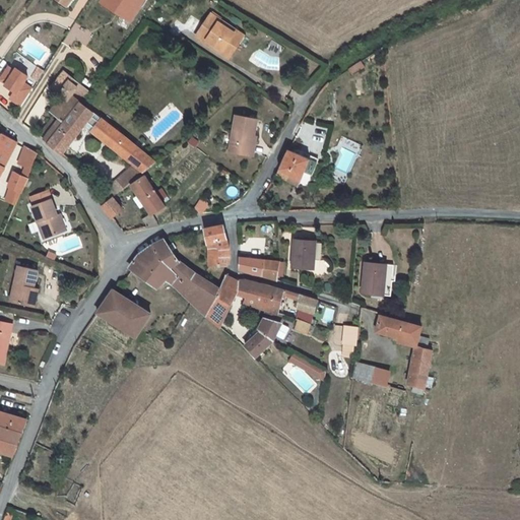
[(146,0),(101,0),(99,3),(131,23),(146,0)]
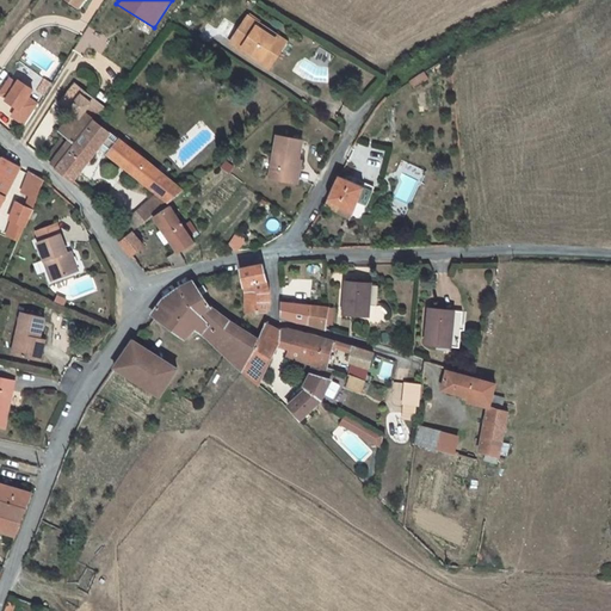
[(250,55),(270,68),(282,51),(272,45),(276,39),(257,26),(258,23),(250,17),(248,17),(233,39),(252,53),(250,55)]
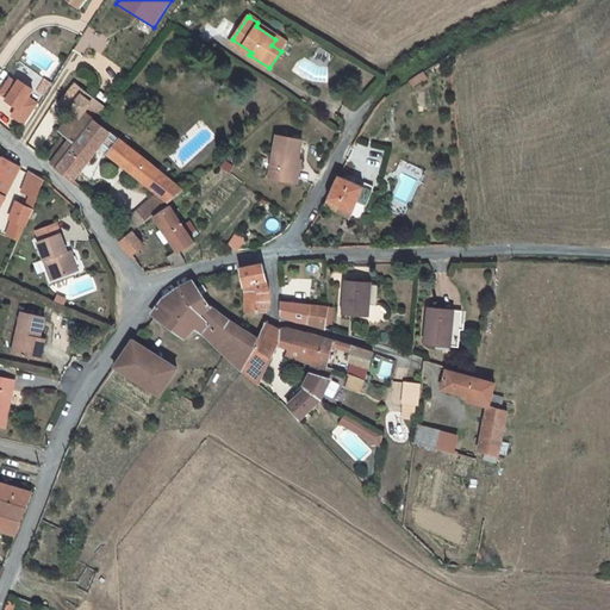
[(281,51),(286,42),(257,23),(256,26),(275,39),(272,45),(281,51)]
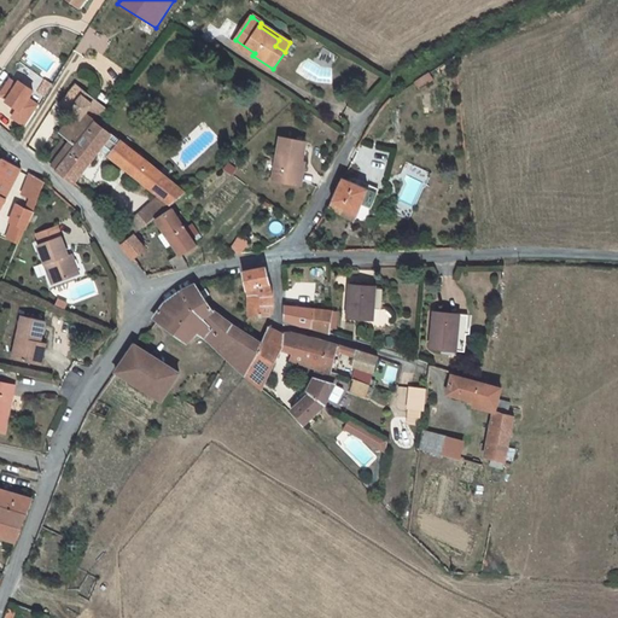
[(235,40),(234,44),(252,56),(255,53),(235,40)]
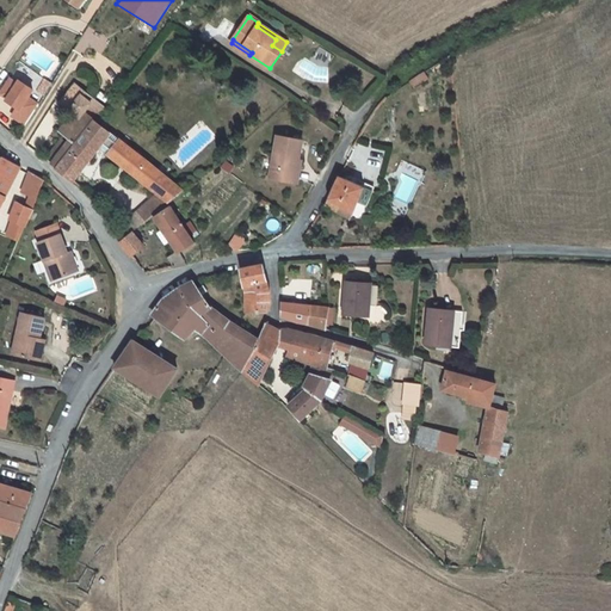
[(430,76),(426,71),(412,80),(414,86),(430,76)]
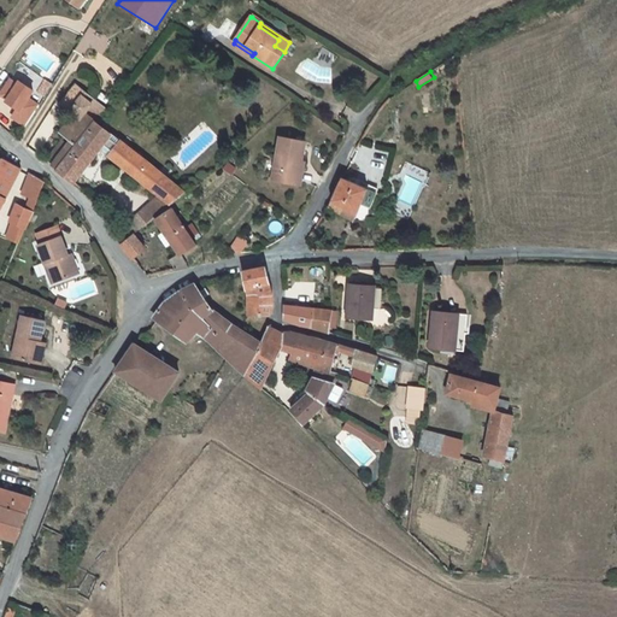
[(17,84),(10,80),(0,95),(0,97),(7,101),(5,104),(16,110),(11,118),(27,127),(39,105),(29,100),(35,90),(19,82),(17,84)]
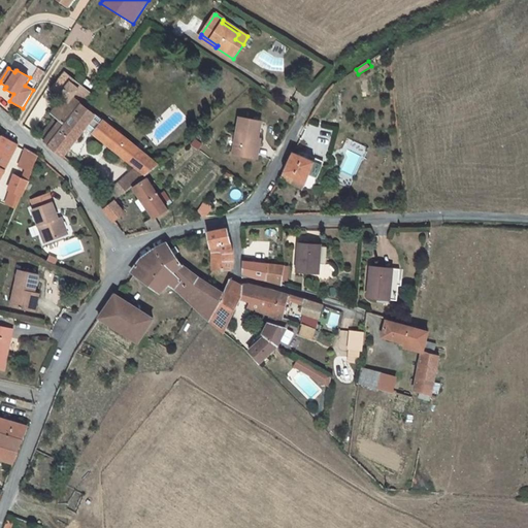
[(51,145),(81,105),(83,104),(74,98),(83,87),(65,73),(53,89),(64,99),(57,107),(59,109),(56,113),(59,116),(57,119),(60,122),(44,141),(51,145)]
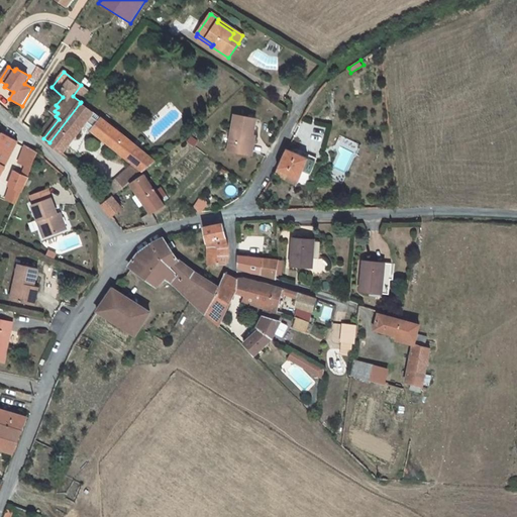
[(81,102),(88,94),(89,92),(81,85),(73,96),(81,102)]
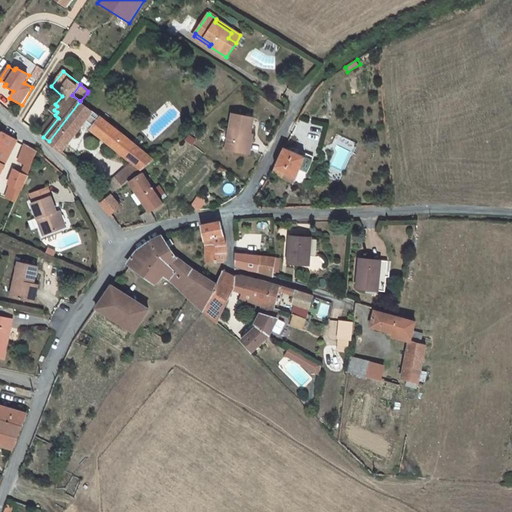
[(79,102),(49,141),(62,152),(67,145),(62,140),(67,135),(72,139),(84,124),(87,120),(93,125),(90,129),(102,139),(111,127),(79,102)]
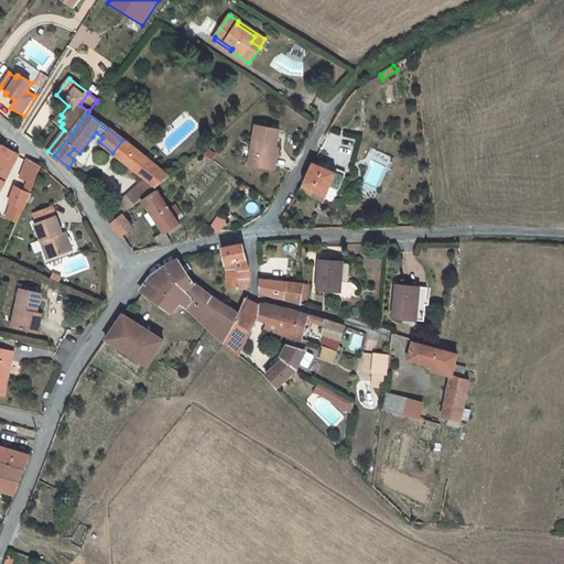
[(273,154),(279,155),(280,148),(277,147),(280,129),(257,126),(250,165),(271,169),(273,154)]
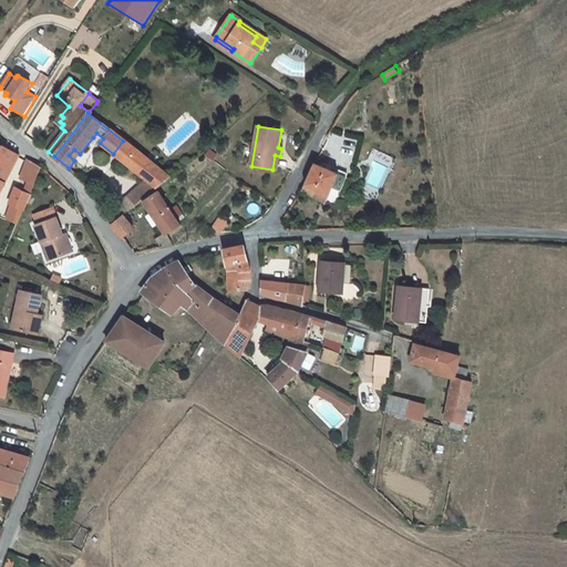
[(96,133),(93,137),(100,143),(103,138),(96,133)]
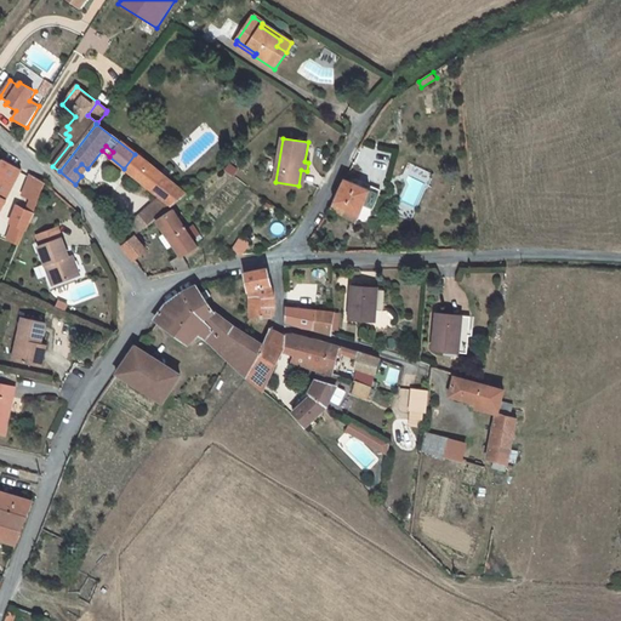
[(140,181),(151,166),(135,154),(124,169),(140,181)]
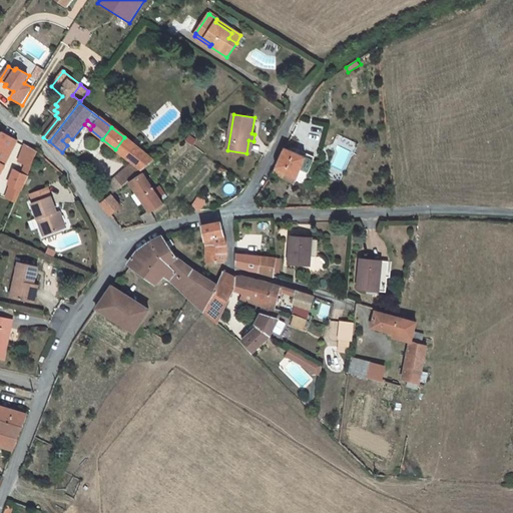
[(190,135),(195,139),(198,135),(193,131),(190,135)]
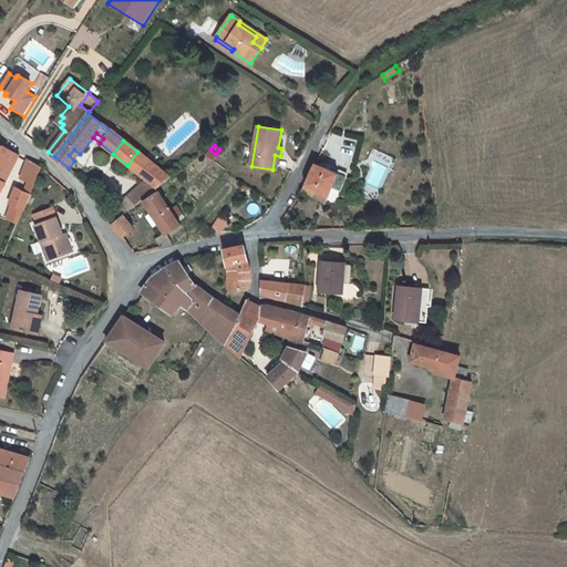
[(0,148),(0,189),(19,155),(2,146),(0,148)]
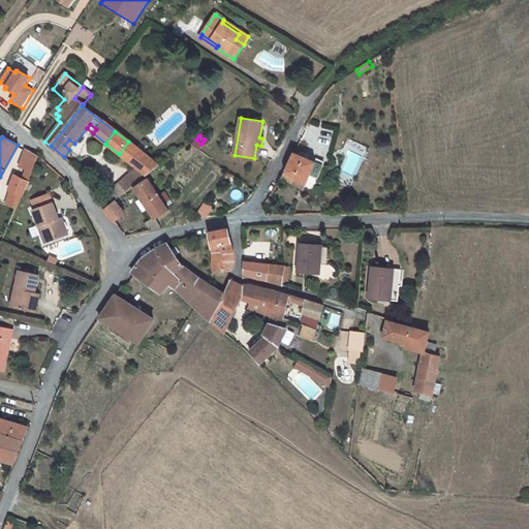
[(64,145),(69,150),(74,144),(69,139),(64,145)]
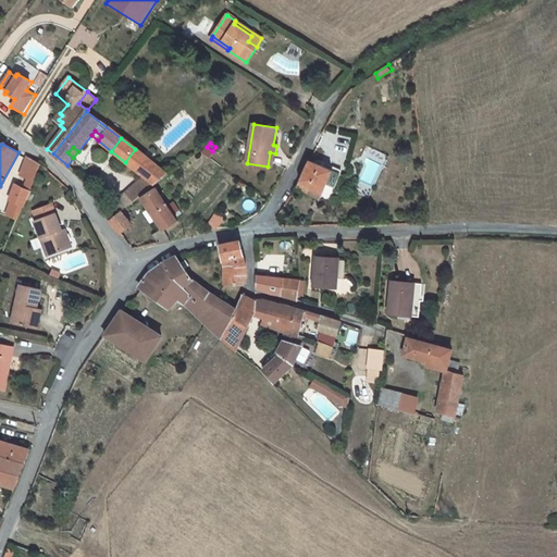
[(207,147),(201,153),(209,159),(213,152),(212,151),(207,147)]
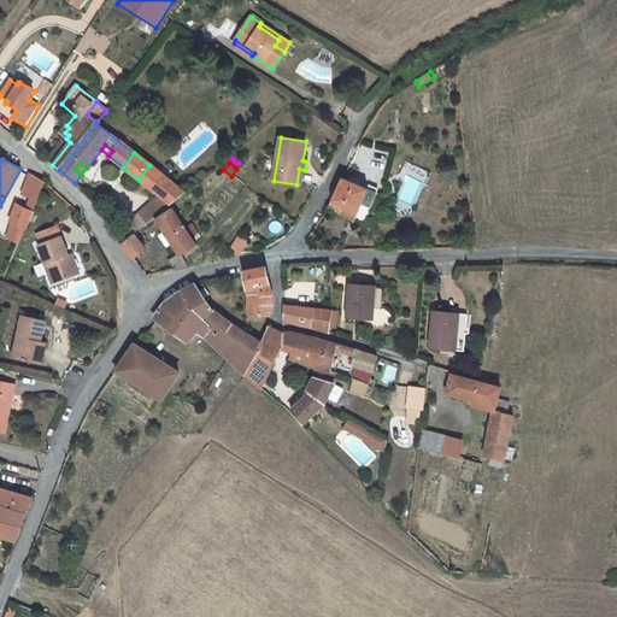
[(187,194),(150,165),(139,180),(158,194),(172,205),(187,194)]
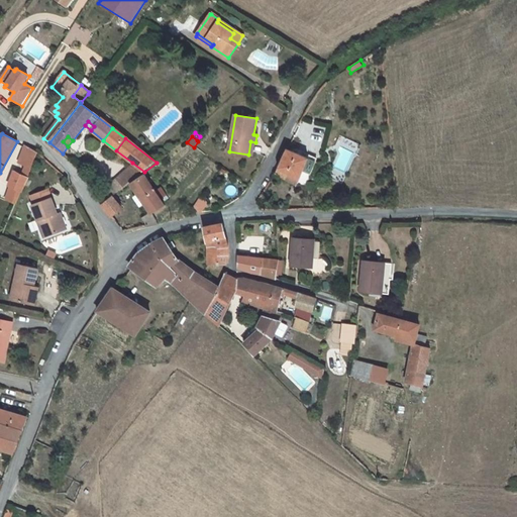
[(30,169),(36,152),(25,146),(17,163),(24,166),(20,176),(24,177),(28,168),(30,169)]
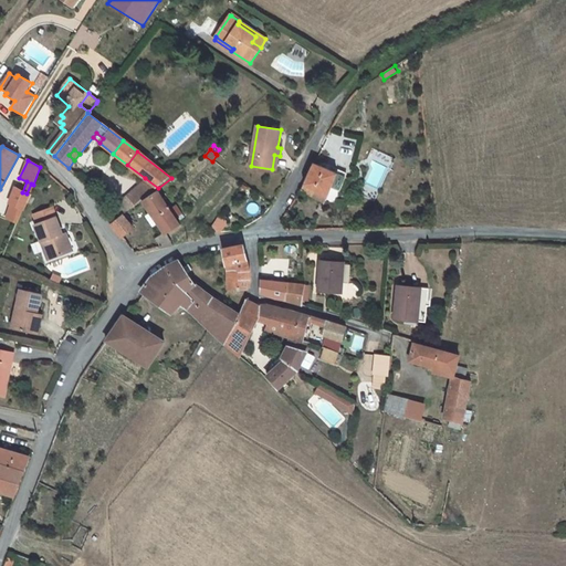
[(337,174),(314,163),(301,190),(325,202),(329,195),(336,198),(347,177),(345,176),(346,173),(339,169),(337,174)]
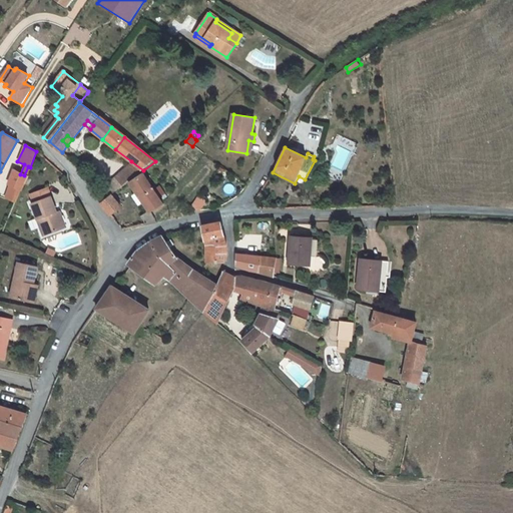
[(114,177),(123,186),(143,170),(131,161),(114,177)]
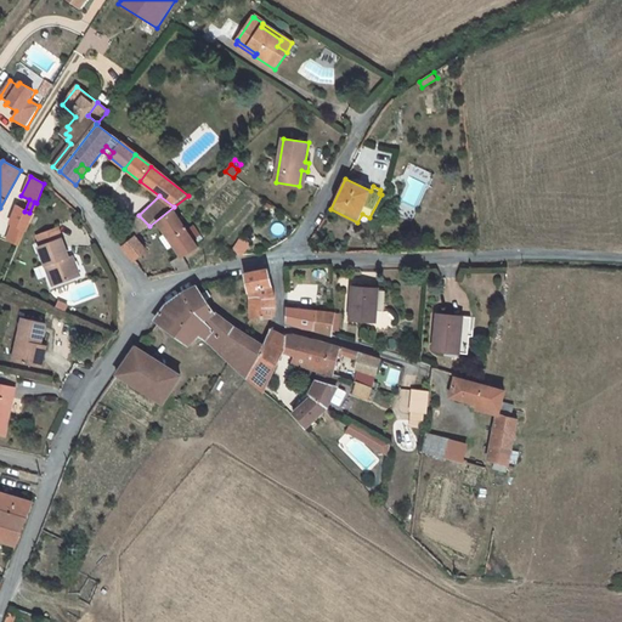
[(9,225),(26,233),(37,203),(34,202),(29,213),(24,211),(15,207),(7,224),(9,225)]
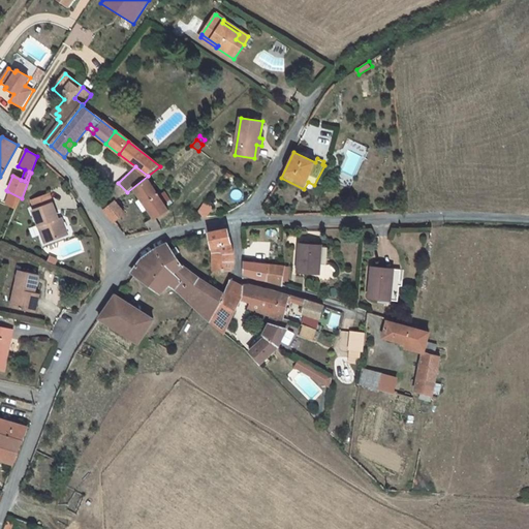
[(134,189),(142,199),(148,209),(154,218),(155,219),(168,210),(148,180),(134,189)]
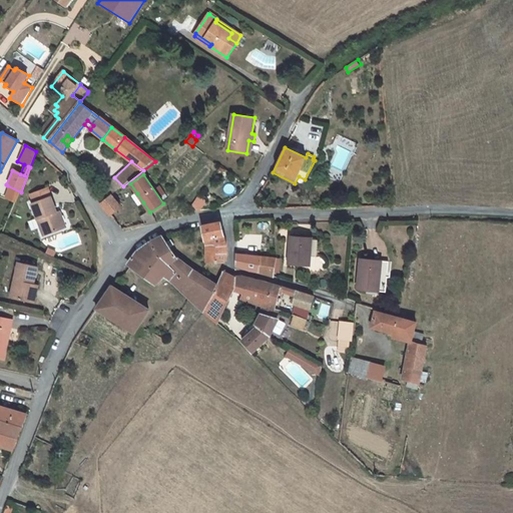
[(295,183),(302,187),(305,179),(299,176),(295,183)]
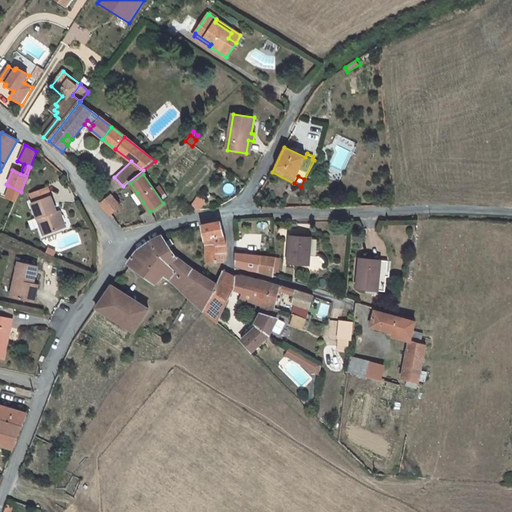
[(21,192),(7,185),(5,197),(14,202),(21,192)]
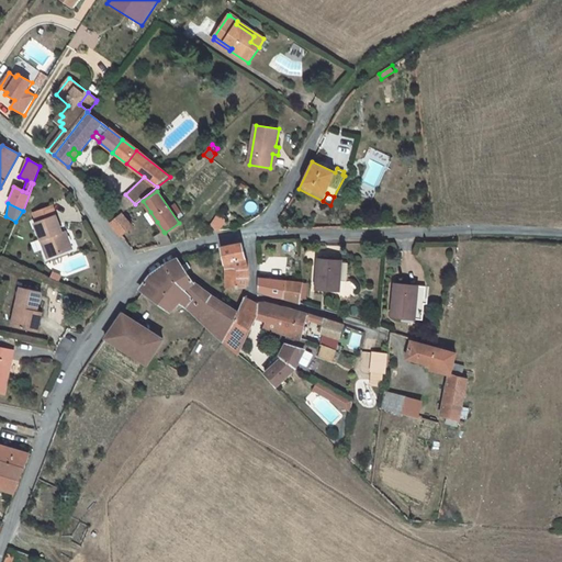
[(180,212),(176,204),(171,208),(177,215),(180,212)]
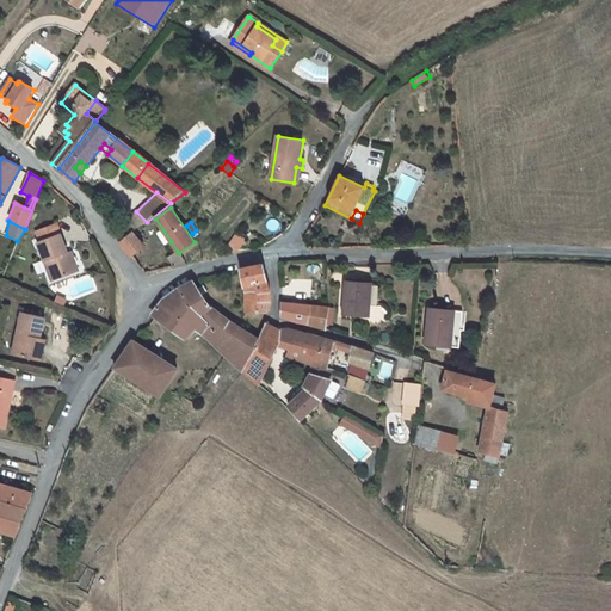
[(53,281),(75,272),(68,253),(56,224),(37,232),(41,241),(38,242),(53,281)]
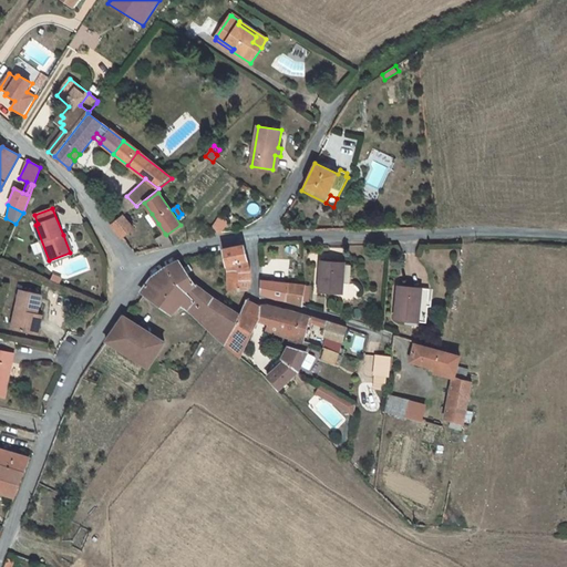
[(126,213),(111,225),(123,238),(134,228),(126,218),(129,216),(126,213)]
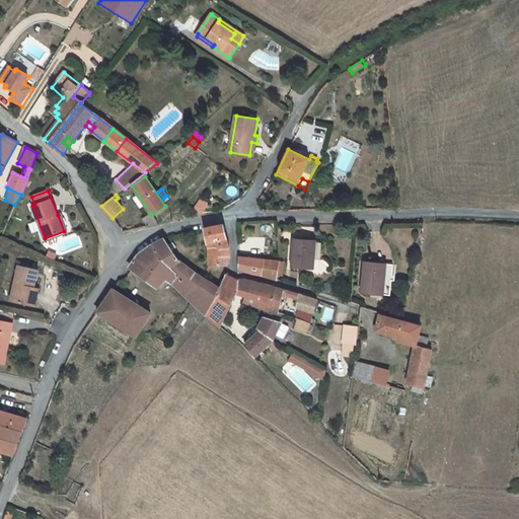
[(141,208),(145,205),(139,196),(135,199),(141,208)]
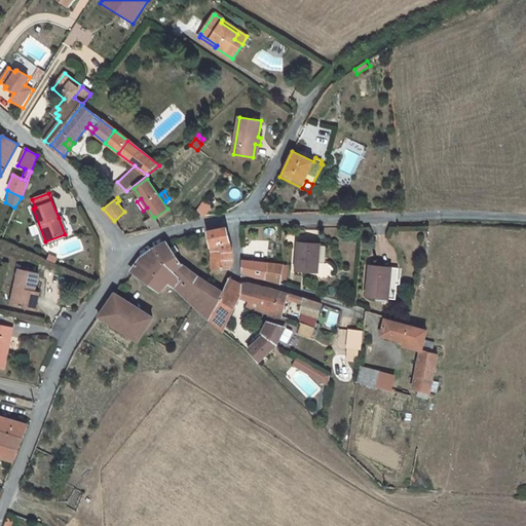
[(212,207),(205,202),(199,212),(205,216),(212,207)]
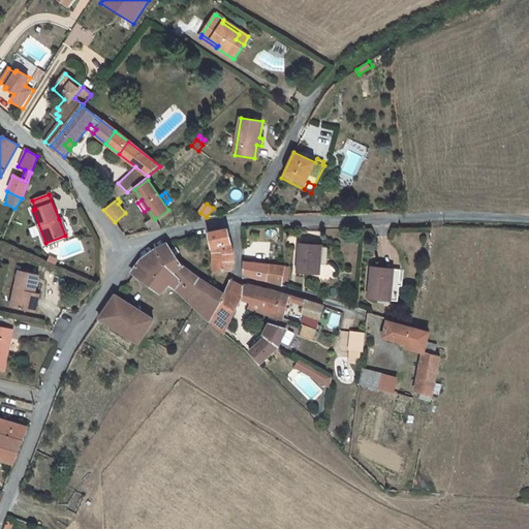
[(59,219),(65,236),(68,235),(62,218),(59,219)]
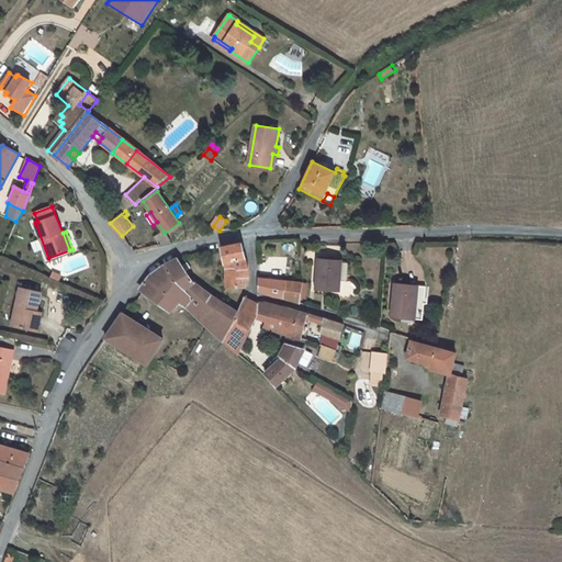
[(155,237),(160,246),(164,245),(172,244),(165,233),(164,232),(155,237)]
